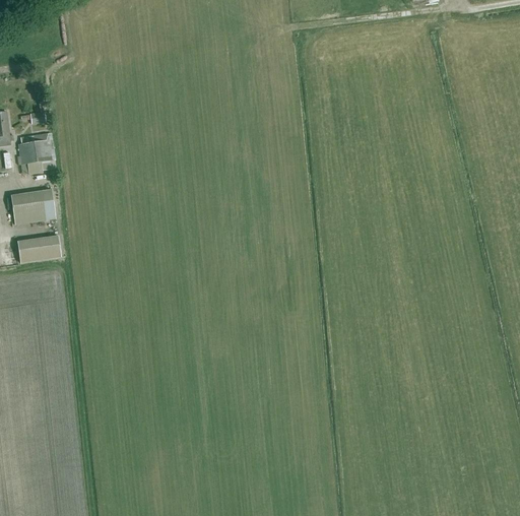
[(51,119),(48,99),(40,100),(41,110),(30,111),(30,113),(21,114),(21,118),(30,117),(31,121),(51,119)]
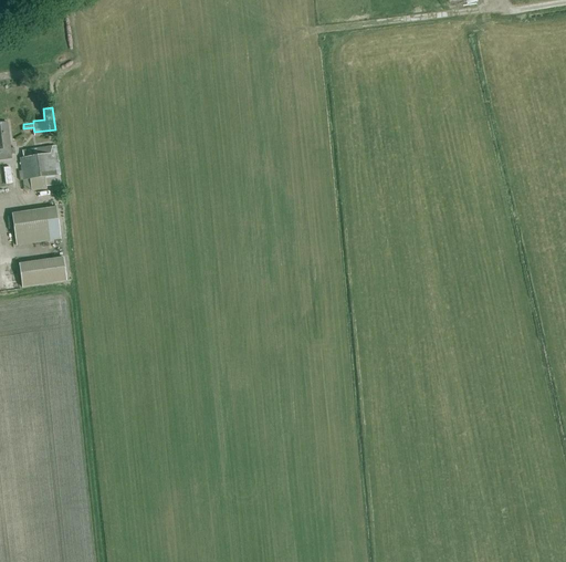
[(10,145),(7,118),(0,120),(0,155),(11,154),(10,151),(16,151),(14,144),(10,145)]
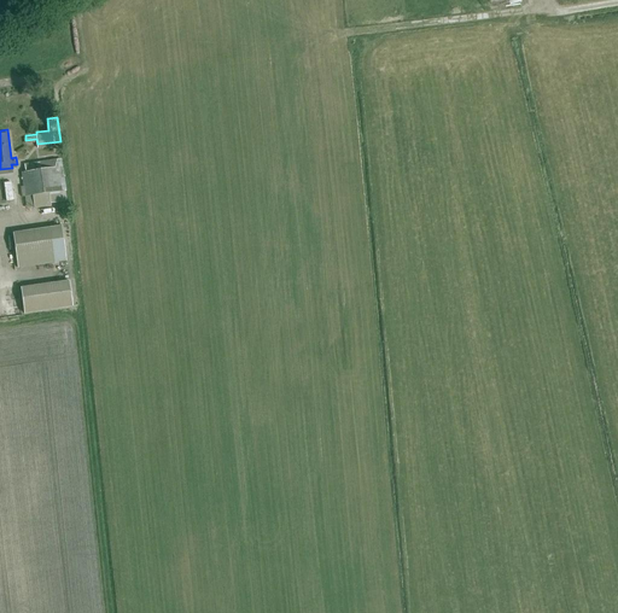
[(65,187),(62,155),(24,159),(25,168),(22,168),(24,182),(21,184),(22,193),(25,192),(27,205),(51,203),(50,199),(66,197),(65,187)]
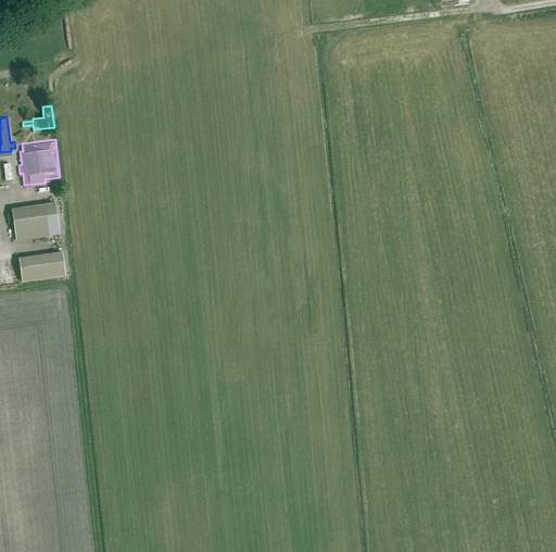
[(60,231),(55,201),(11,208),(15,238),(60,231)]
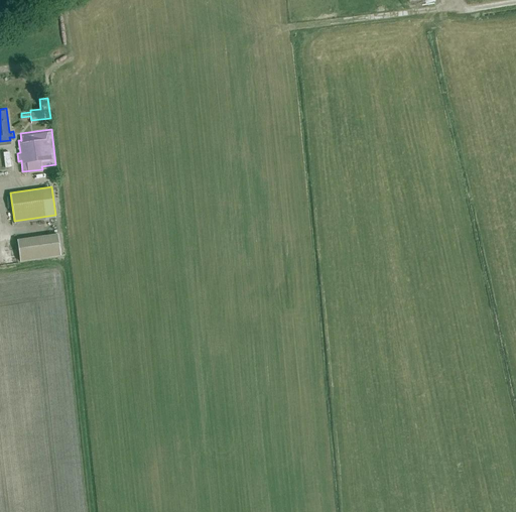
[(5,222),(13,221),(12,207),(4,208),(5,222)]
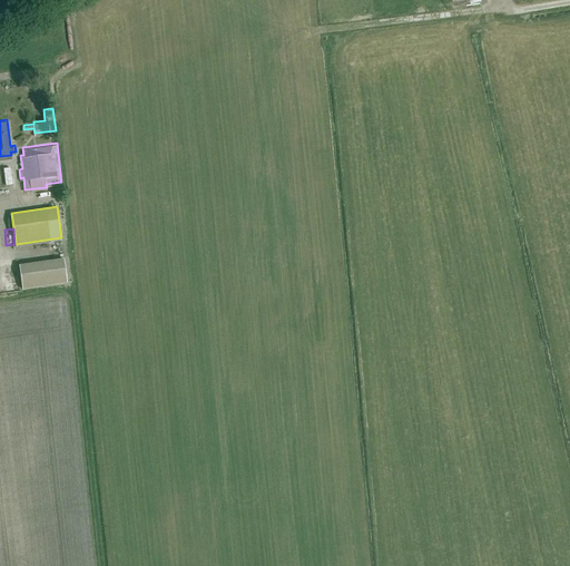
[(67,280),(64,257),(19,263),(22,286),(67,280)]
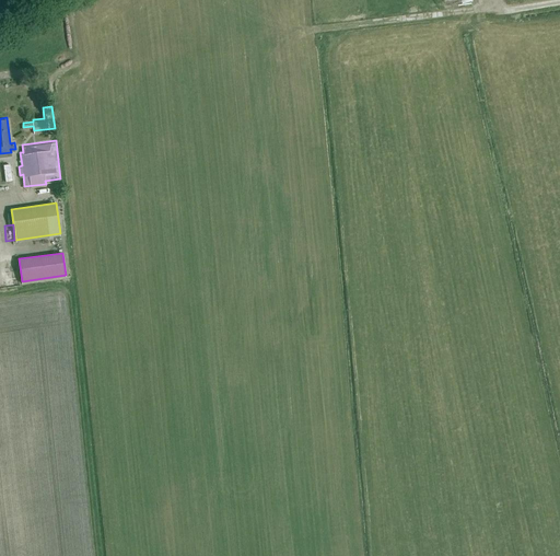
All buildings are outlined.
